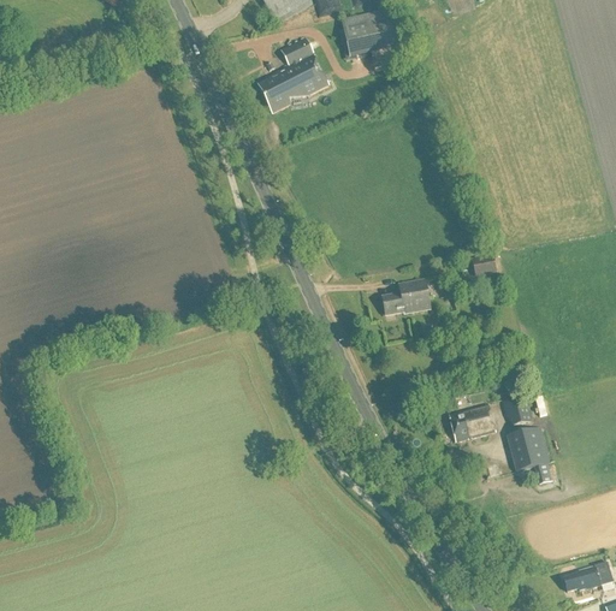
[(261,0),(272,17),(300,0),(261,0)]
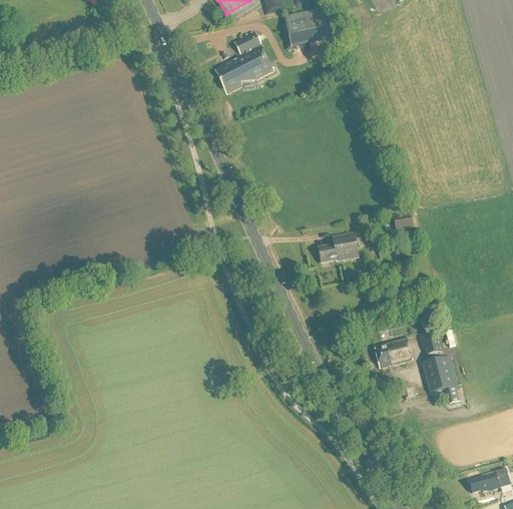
[(264,0),(267,10),(285,6),(284,0),(264,0)]
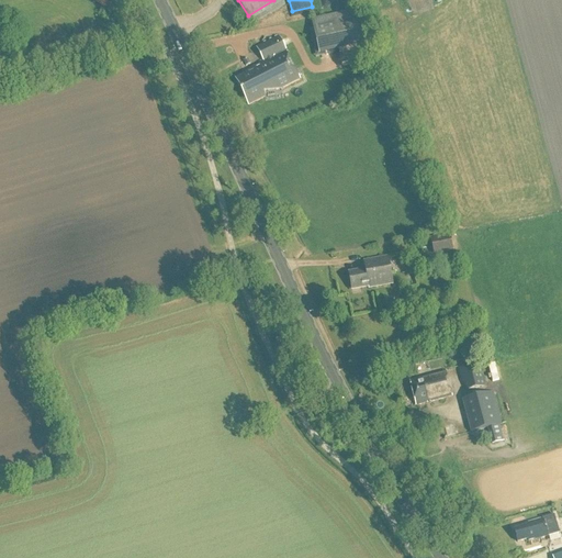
[(361,38),(355,7),(311,17),(317,48),(361,38)]
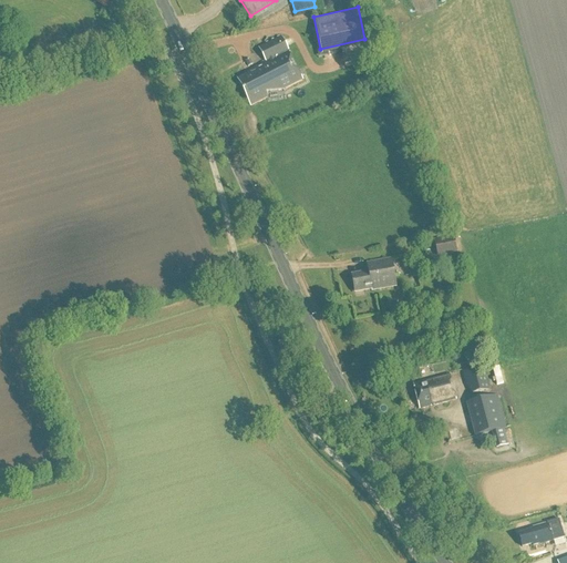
[(248,68),(249,69),(236,75),(250,103),(267,95),(266,90),(284,86),(303,77),(281,33),(258,44),(265,59),(248,68)]
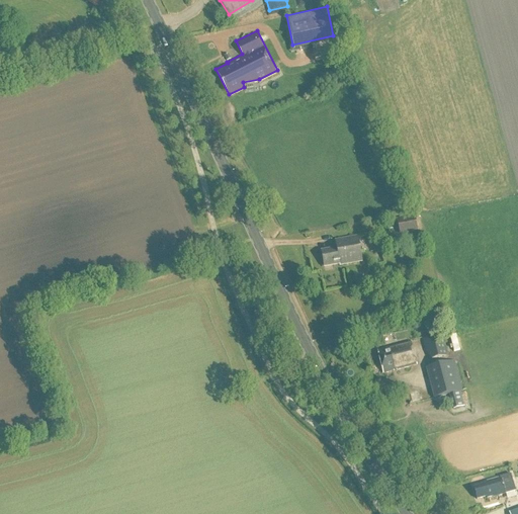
[(399,231),(417,228),(414,216),(397,219),(399,231)]
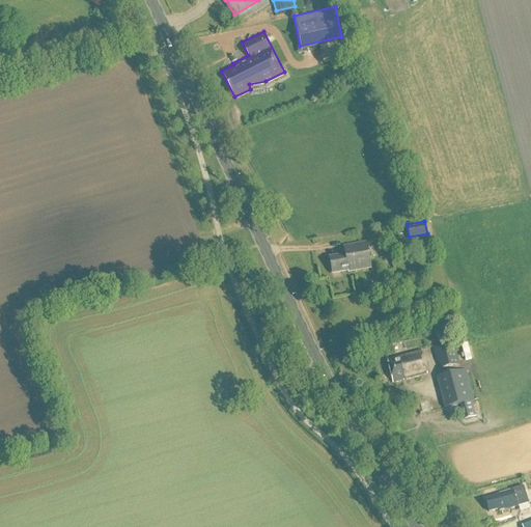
[(371,265),(366,240),(344,244),(345,252),(329,255),(332,270),(347,268),(347,269),(371,265)]
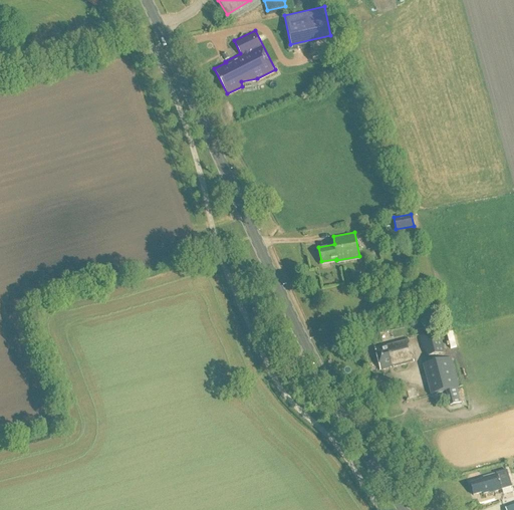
[(427,354),(444,350),(438,327),(419,332),(422,346),(427,354)]
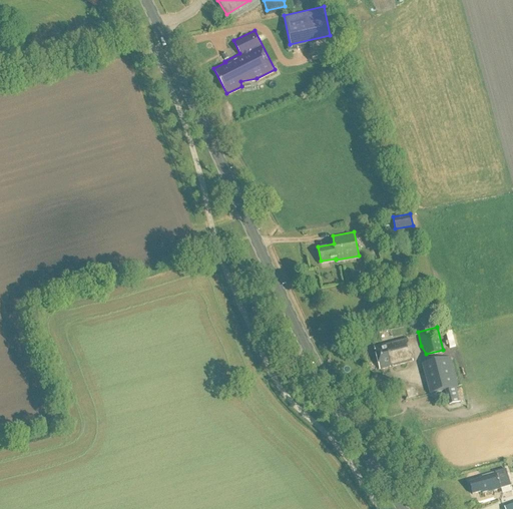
[(380,366),(413,357),(407,335),(374,344),(380,366)]
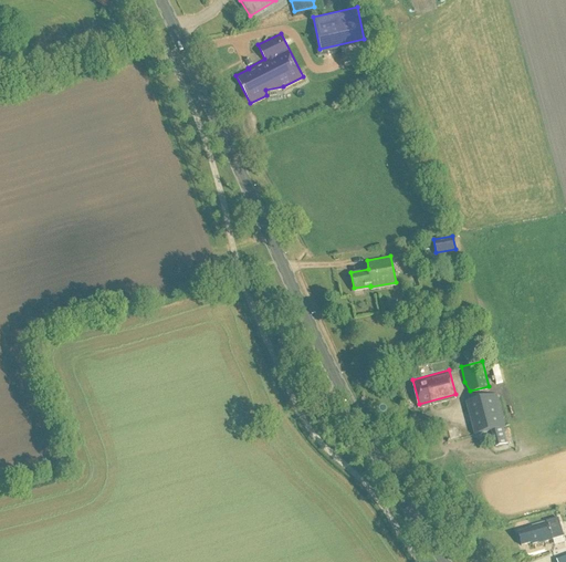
[(507,441),(503,424),(505,424),(496,391),(465,398),(474,432),(491,427),(495,444),(507,441)]
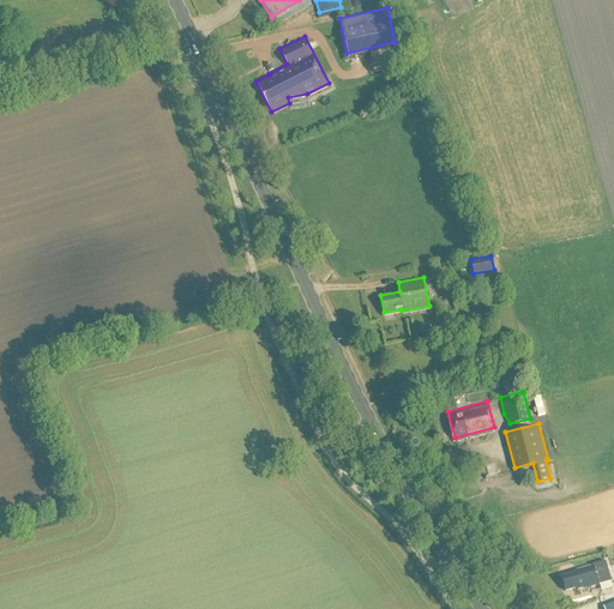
[(599,580),(609,578),(605,559),(602,559),(593,561),(593,562),(577,566),(578,570),(561,573),(566,588),(587,583),(587,584),(599,580)]
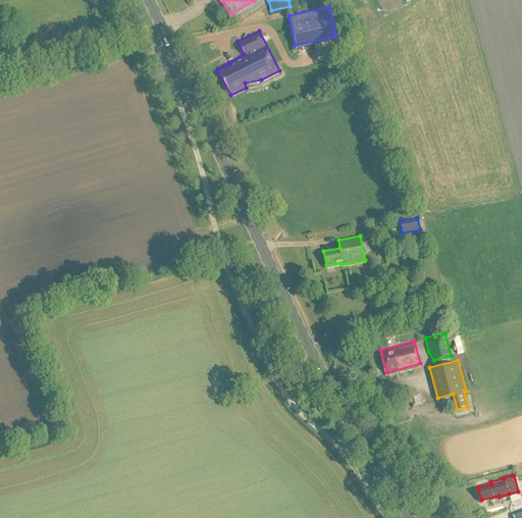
[(521,517),(521,509),(513,513),(515,517),(521,517)]
